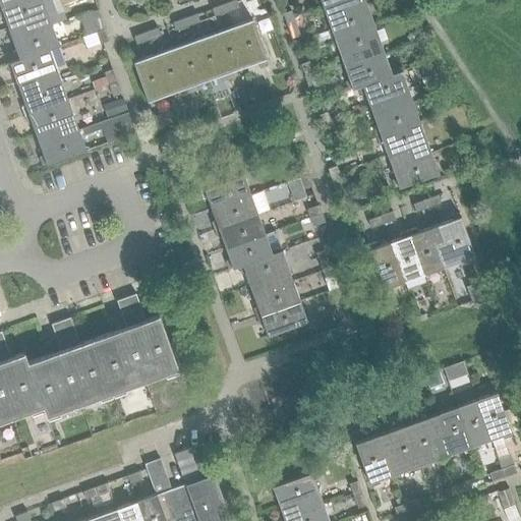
[(29,0),(0,10),(7,31),(27,22),(32,35),(52,27),(42,0),(29,0)]
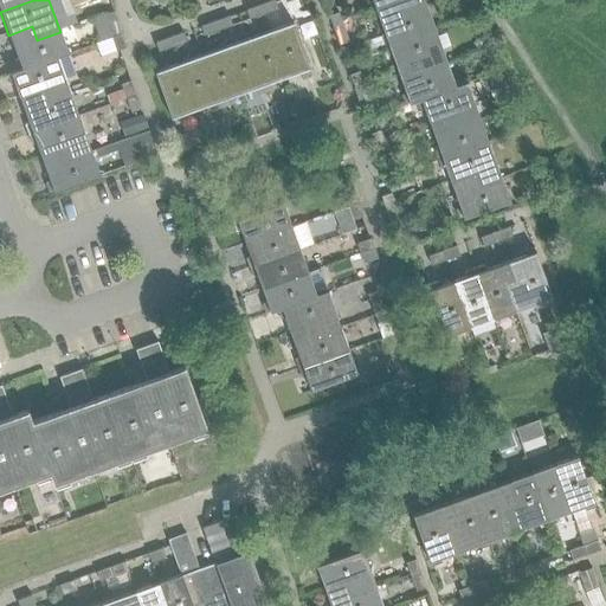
[(0,0),(0,11),(0,12),(33,0),(0,0)]
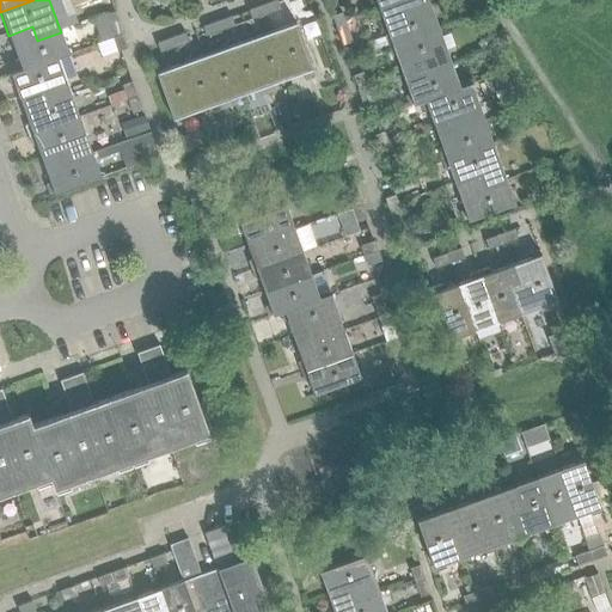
[(53,0),(59,25),(72,22),(67,0),(53,0)]
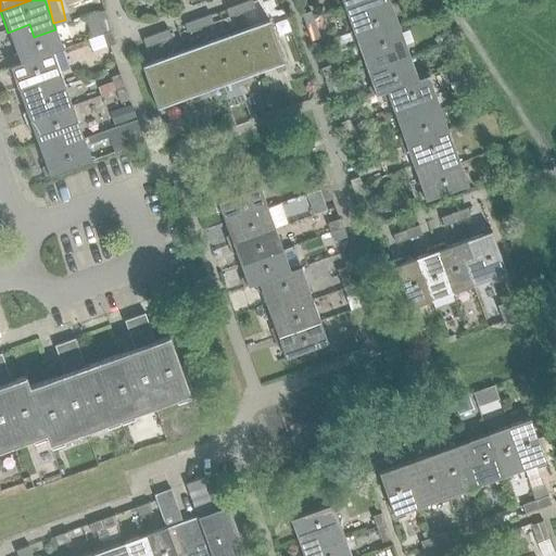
[(339,0),(343,9),(365,1),(369,13),(391,5),(389,0),(339,0)]
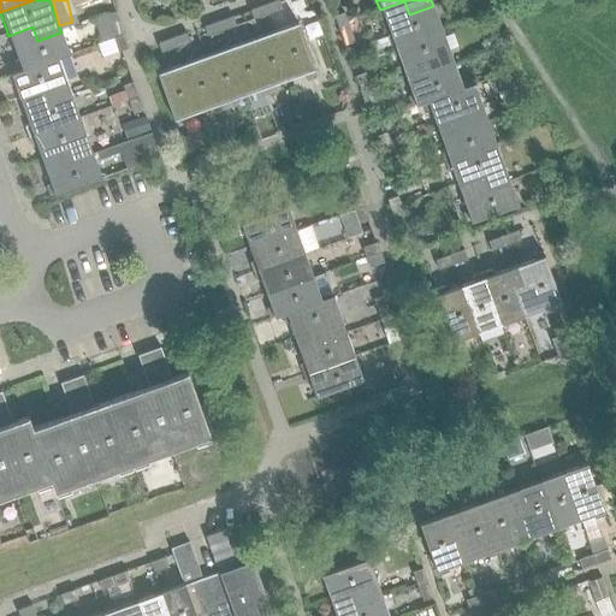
[(278,1),(264,7),(267,16),(282,10),(278,1)]
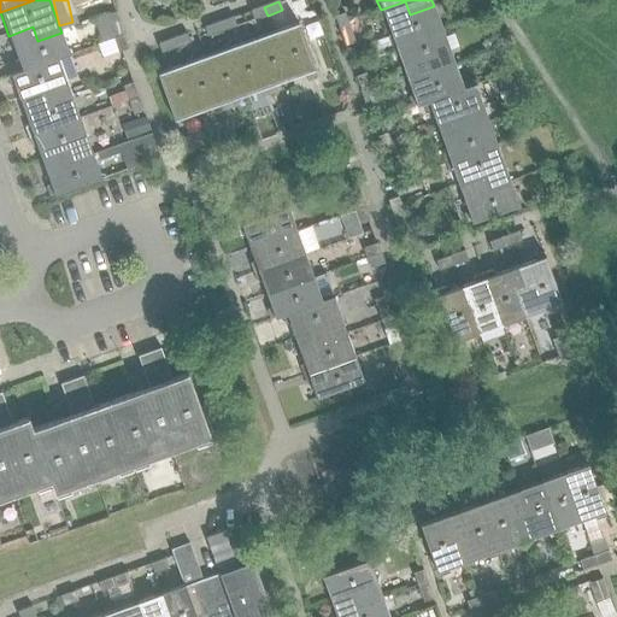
[(442,29),(434,6),(410,15),(405,1),(381,10),(389,35),(386,36),(391,48),(442,29)]
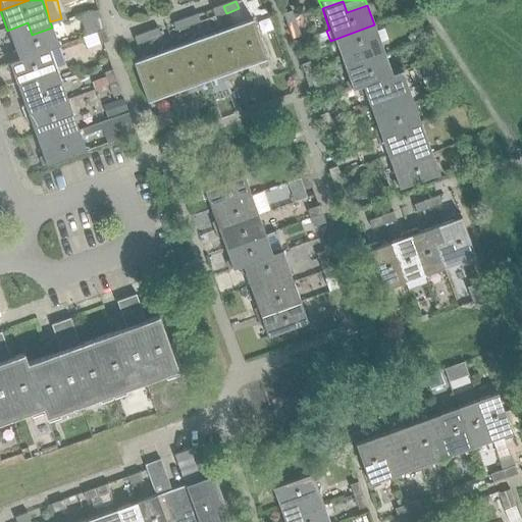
[(226,13),(223,6),(211,10),(214,17),(226,13)]
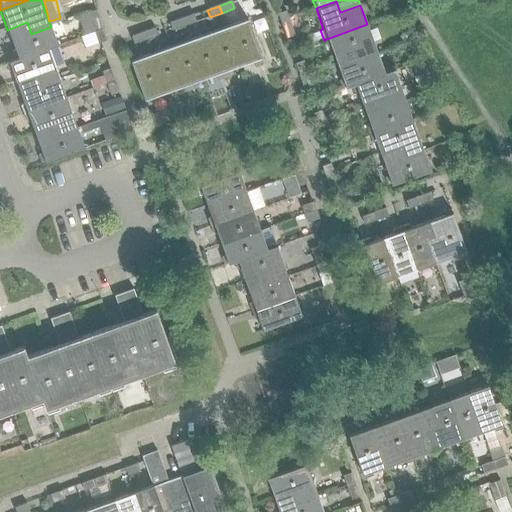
[(282,28),(291,24),(287,12),(278,15),(282,28)]
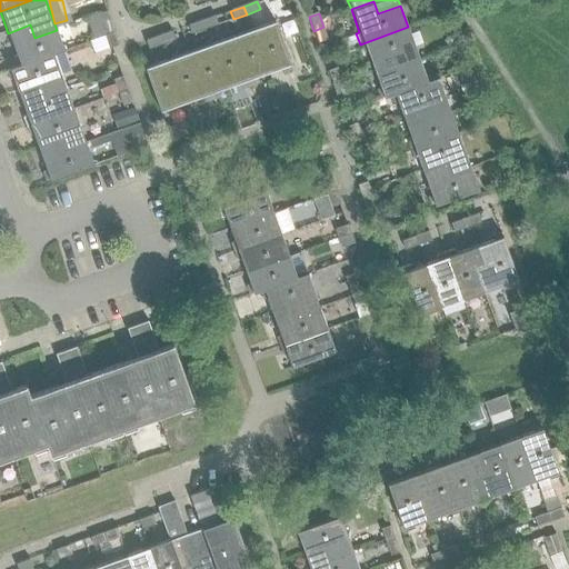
[(217,26),(215,17),(201,22),(205,30),(217,26)]
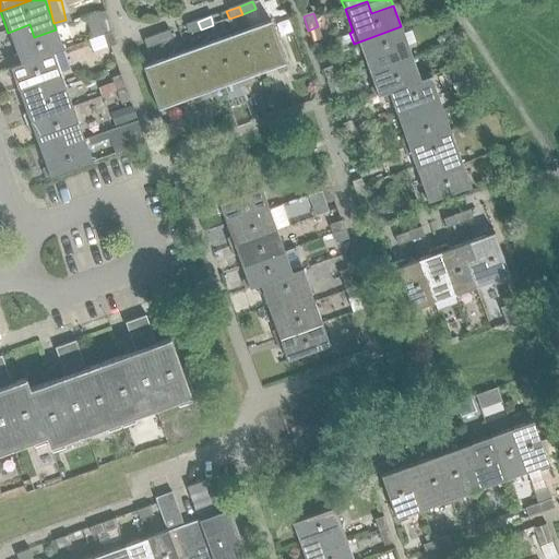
[(104,37),(113,34),(108,20),(98,23),(104,37)]
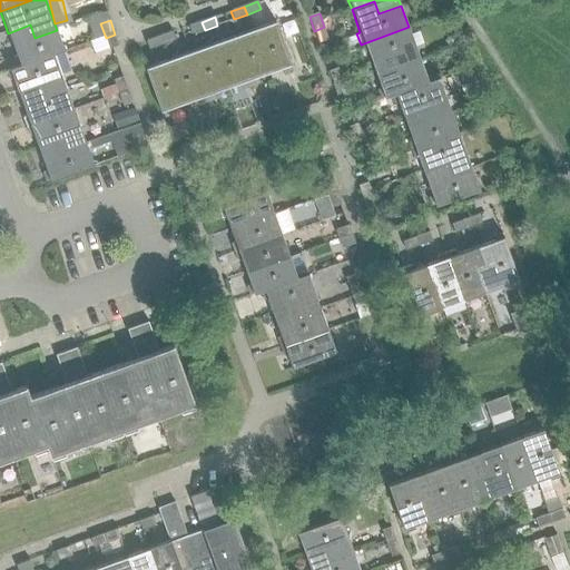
[(274,21),(252,30),(268,74),(290,65),(274,21)]
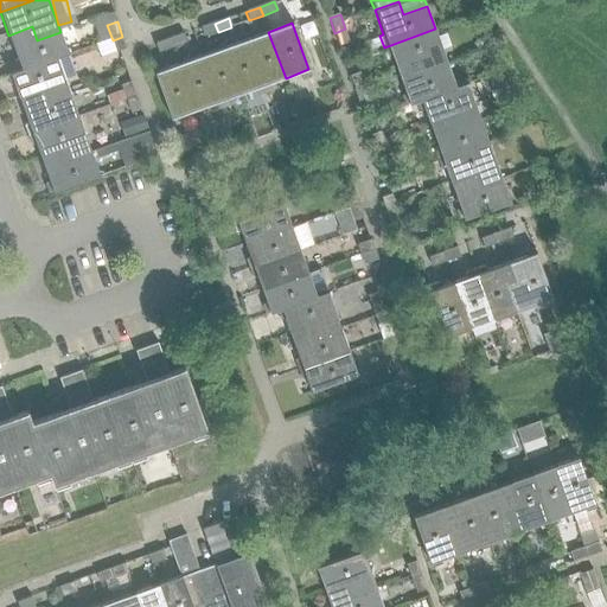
[(218,32),(215,24),(200,29),(204,37),(218,32)]
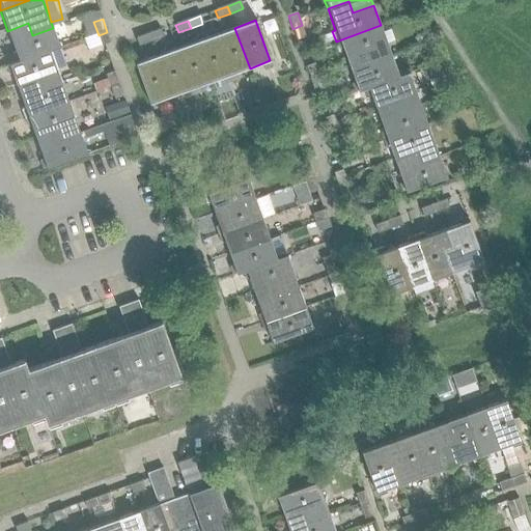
[(19,62),(51,51),(60,48),(53,28),(32,35),(28,23),(7,31),(18,60),(19,62)]
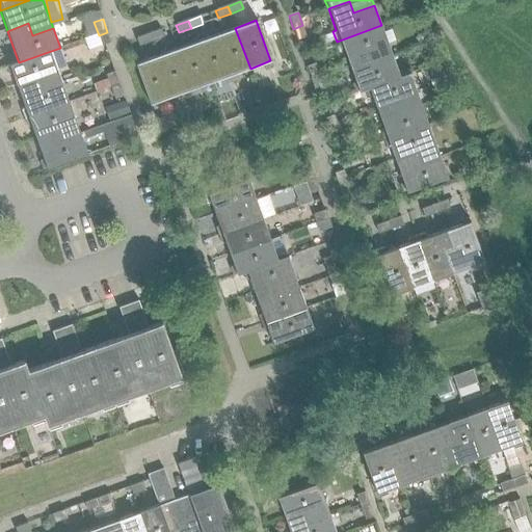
[(293,29),(298,42),(308,38),(302,25),(293,29)]
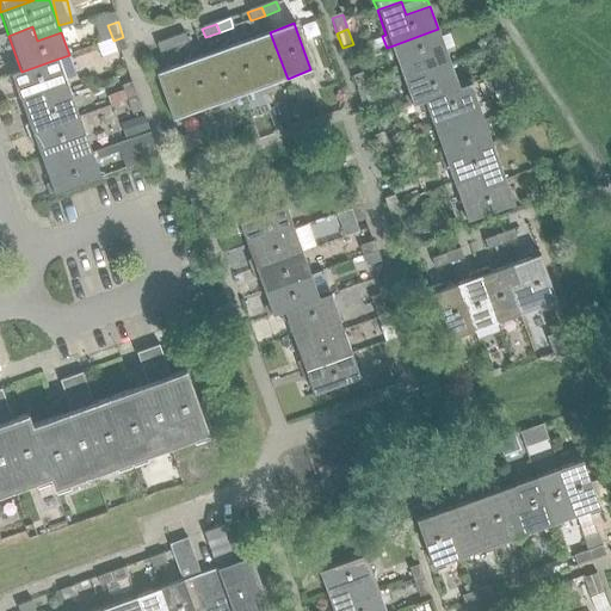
[(451,65),(438,29),(387,48),(389,54),(393,53),(399,68),(423,60),(427,73),(451,65)]
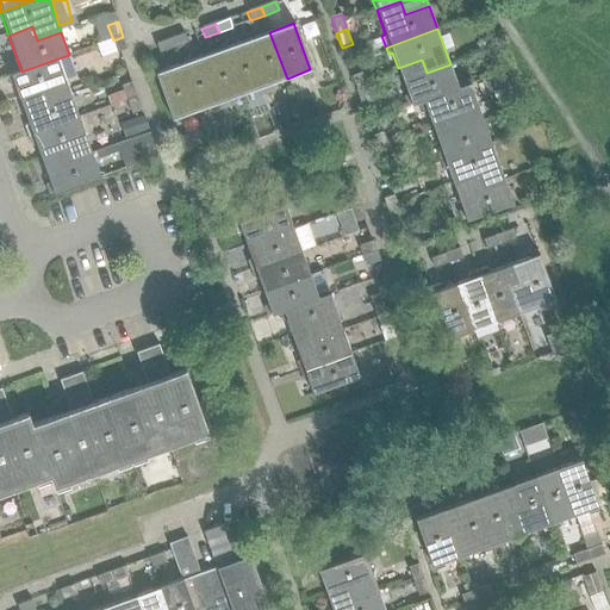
[(263,87),(287,79),(269,32),(247,41),(263,87)]
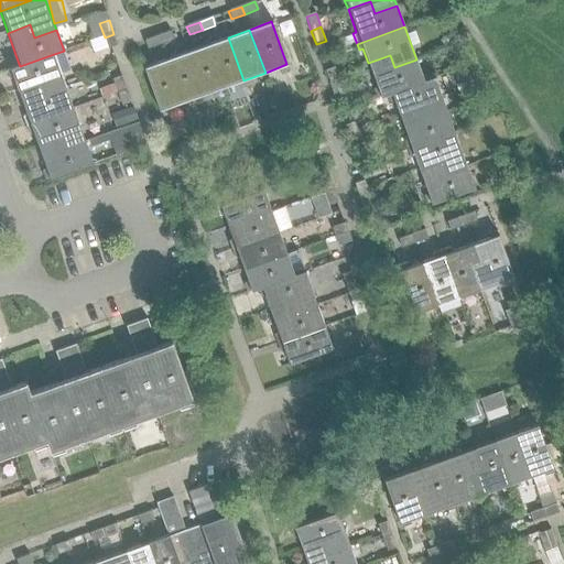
[(171,33),(158,38),(160,46),(174,41),(171,33)]
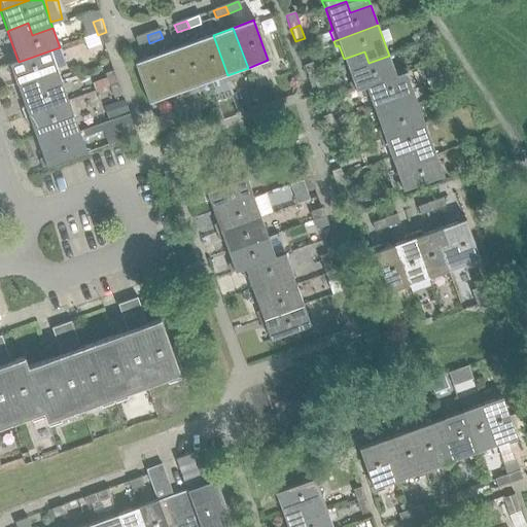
[(110,45),(106,32),(98,35),(102,47),(110,45)]
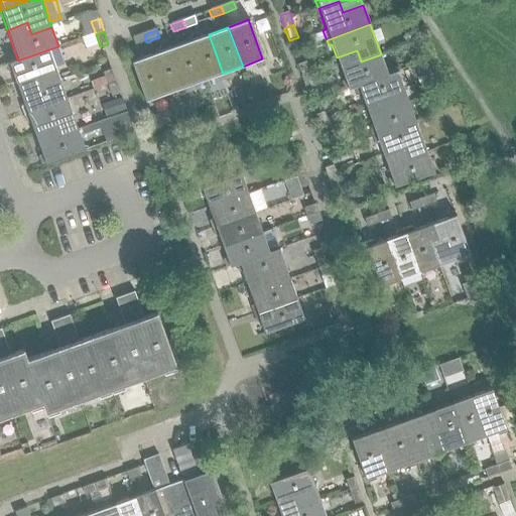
[(144,34),(131,39),(134,46),(146,42),(144,34)]
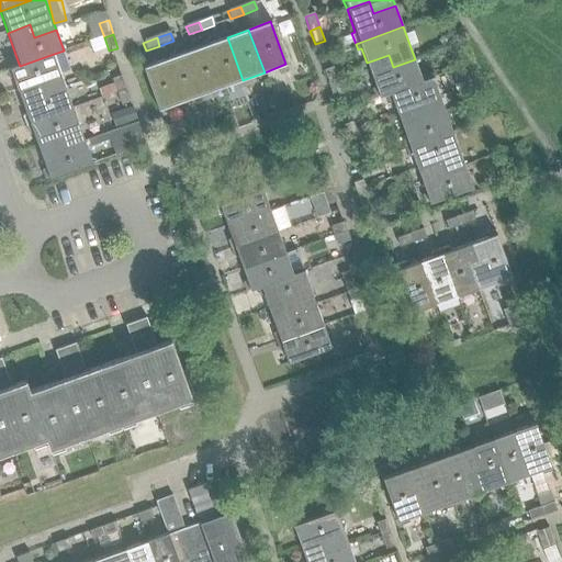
[(222,88),(243,80),(227,37),(206,45),(222,88)]
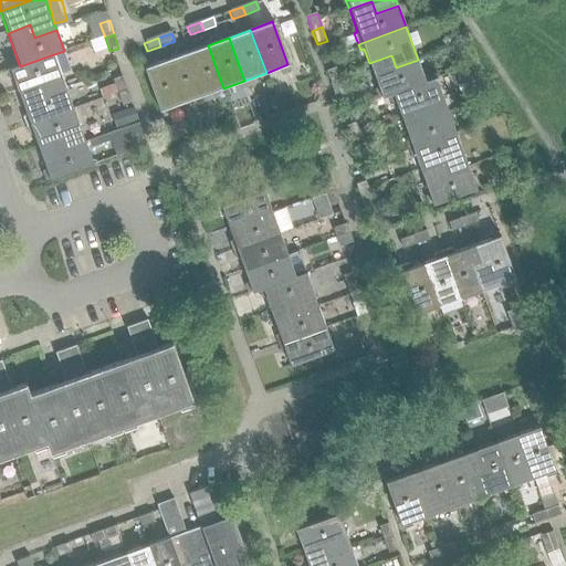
[(208,45),(187,52),(202,96),(223,88),(208,45)]
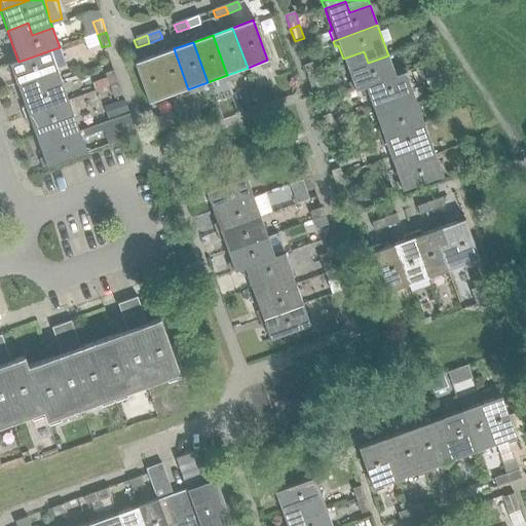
[(168,97),(188,89),(174,48),(153,55),(168,97)]
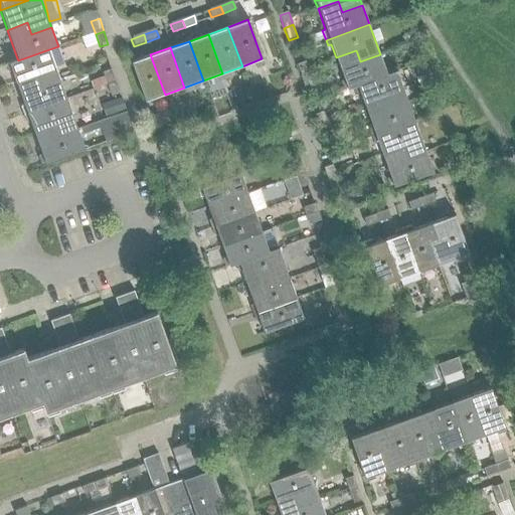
[(41,88),(60,80),(49,49),(18,60),(17,58),(8,62),(16,83),(37,76),(41,88)]
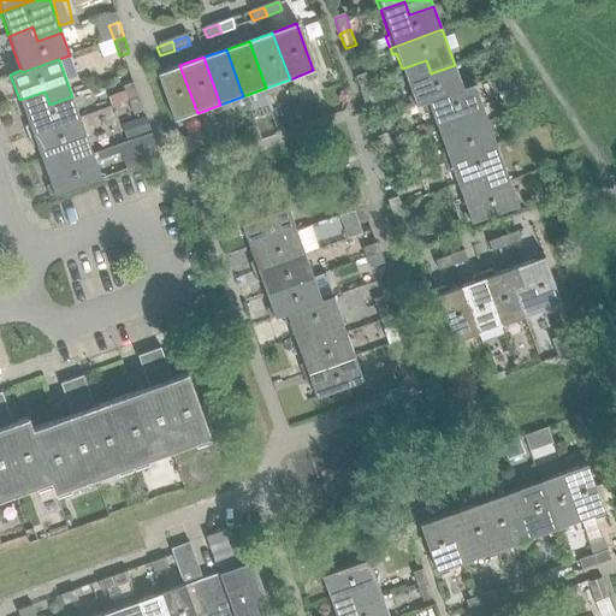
[(463,90),(463,88),(455,65),(431,73),(426,60),(402,69),(410,94),(407,95),(410,105),(414,104),(415,107),(421,105),(463,90)]
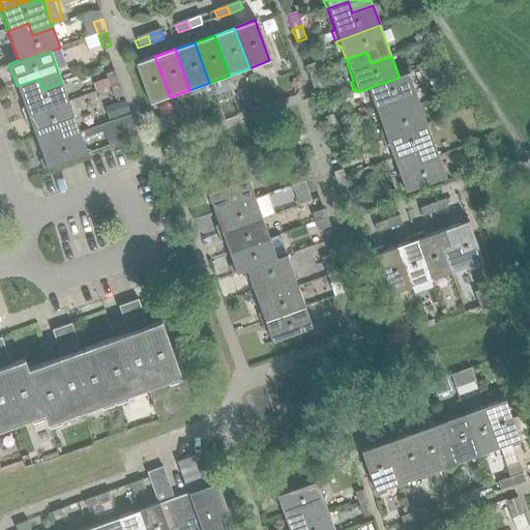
[(149,105),(170,97),(154,56),(135,64),(149,105)]
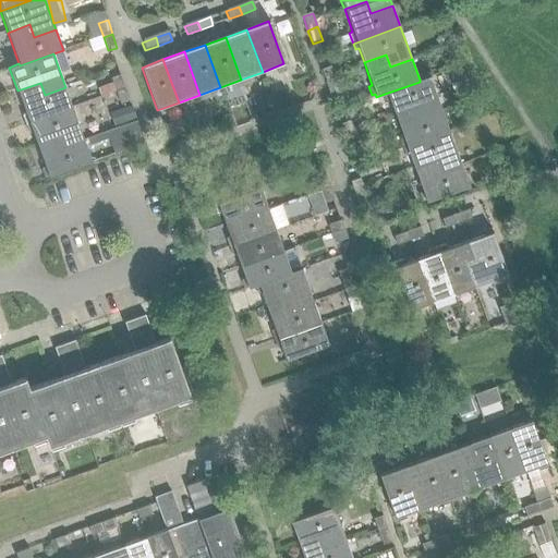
[(322,71),(327,84),(337,81),(332,67),(322,71)]
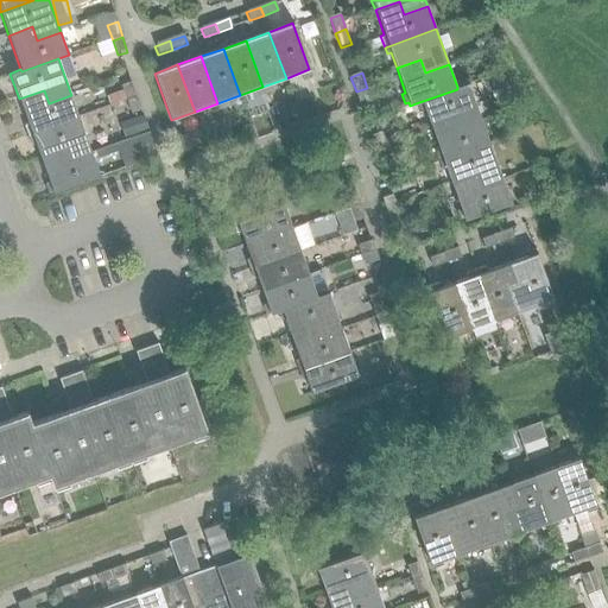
[(120,86),(126,100),(135,96),(130,82),(120,86)]
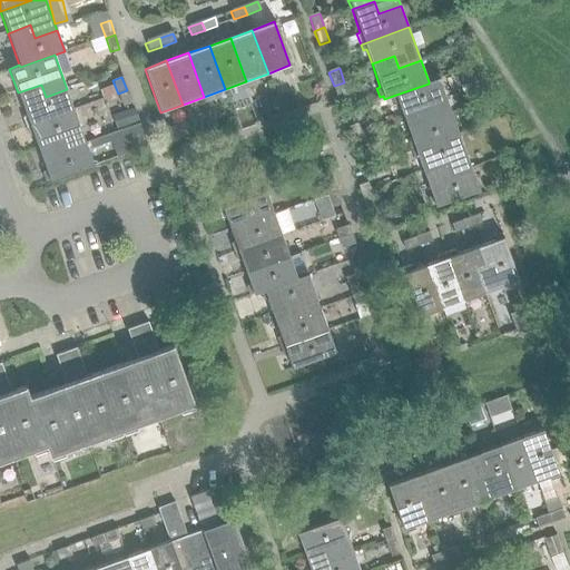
[(397,101),(403,116),(425,108),(430,120),(452,112),(440,77),(429,81),(429,84),(390,97),(393,104),(397,101)]
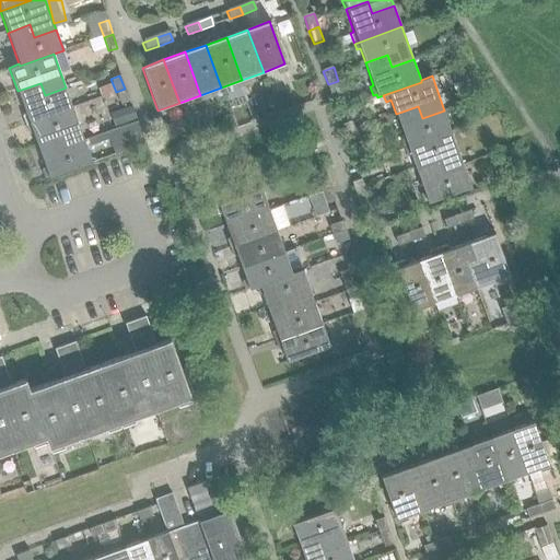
[(343,94),(338,81),(328,84),(333,97),(343,94)]
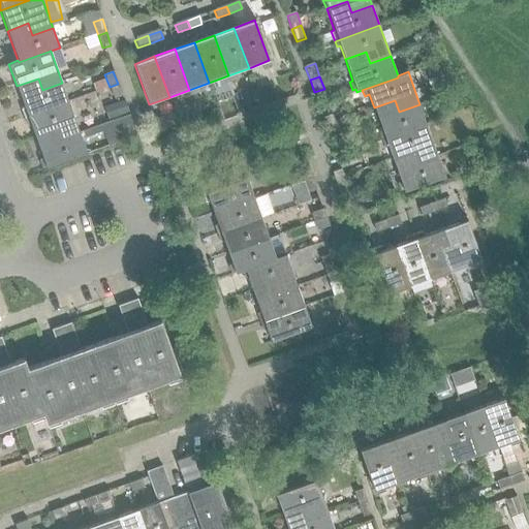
[(28,117),(69,102),(62,83),(42,90),(38,79),(17,86),(28,117)]
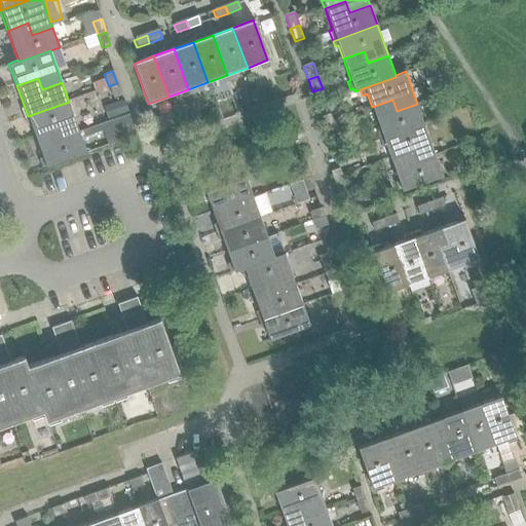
[(117,83),(109,86),(114,100),(122,97),(117,83)]
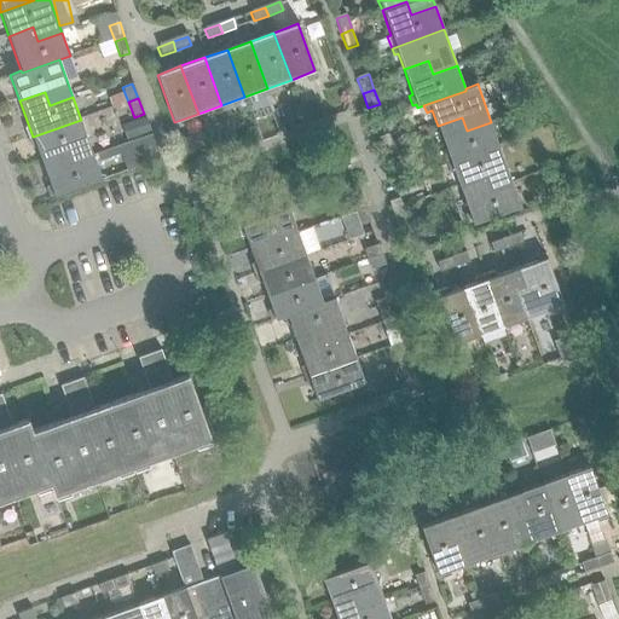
[(499,145),(491,122),(467,131),(462,117),(438,126),(446,151),(443,152),(447,165),(499,145)]
